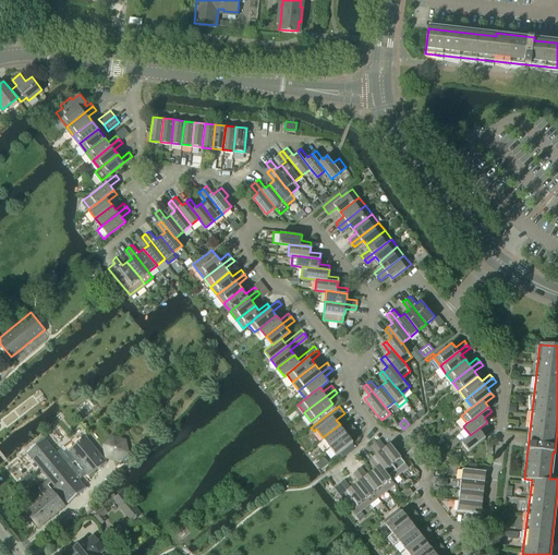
[(323,437),(329,445),(354,425),(351,422),(343,429),(340,424),(323,437)]
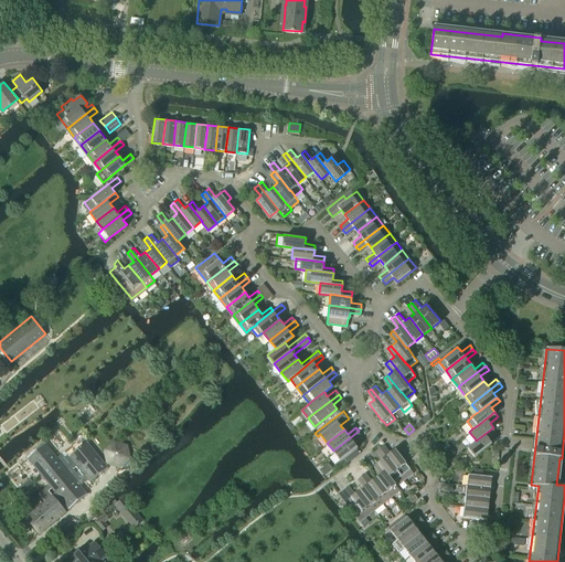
[(476,441),(476,439),(468,446),(475,456),(491,442),(488,437),(496,431),(493,427),(476,441)]
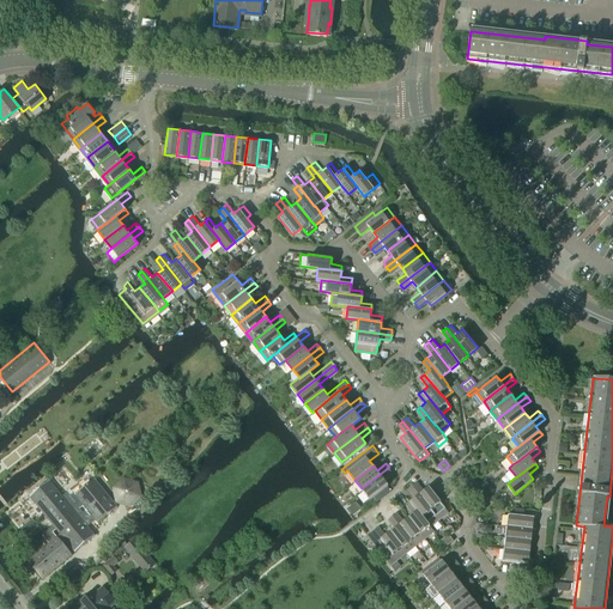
[(389,467),(362,488),(370,498),(388,483),(383,479),(393,472),(389,467)]
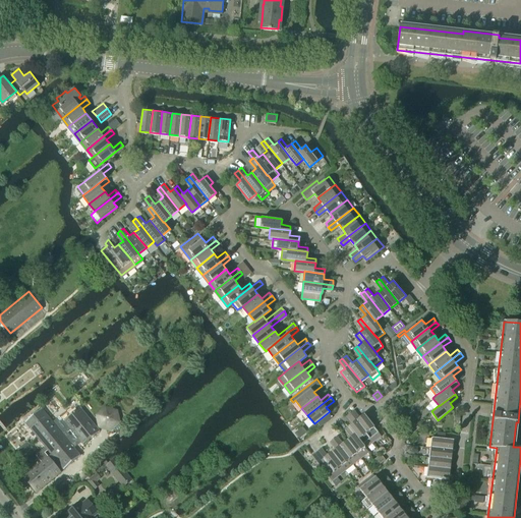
[(75,401),(52,420),(73,446),(80,441),(82,443),(99,429),(79,405),(79,406),(75,401)]
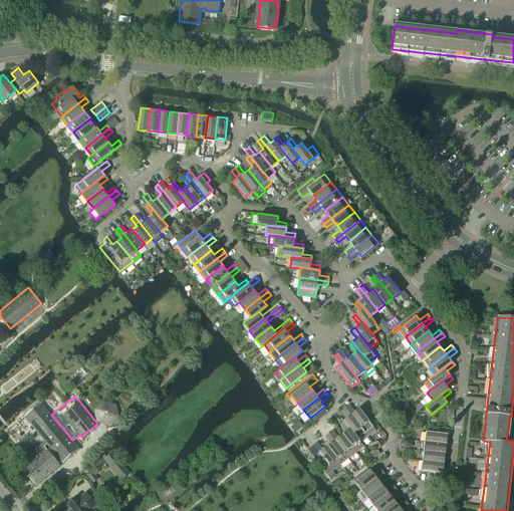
[(95,409),(97,420),(109,423),(117,416),(115,404),(104,401),(95,409)]
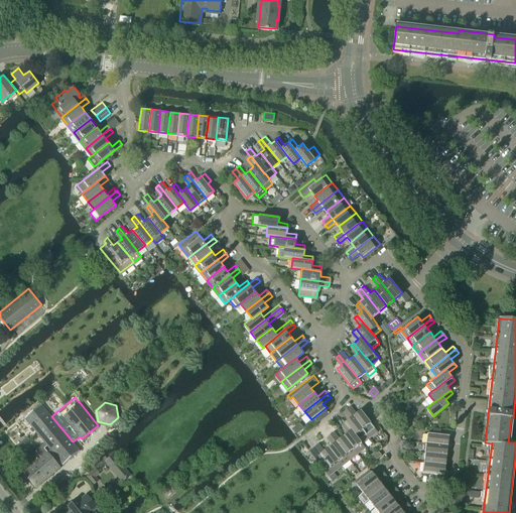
[(51,416),(40,403),(24,416),(45,441),(62,463),(80,450),(73,441),(51,416)]
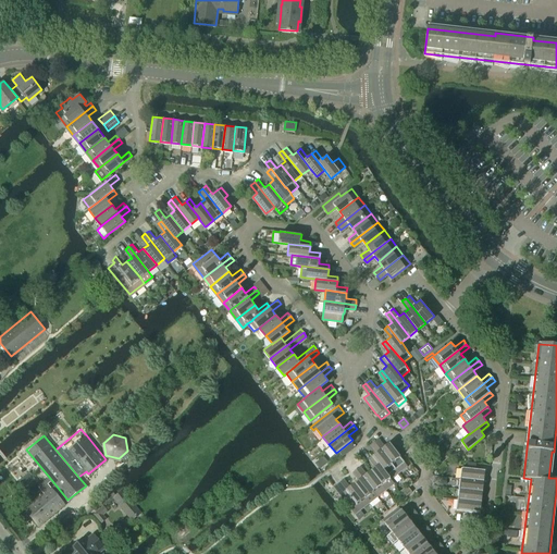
[(379,438),(374,440),(399,471),(408,465),(404,460),(390,442),(385,445),(379,438)]
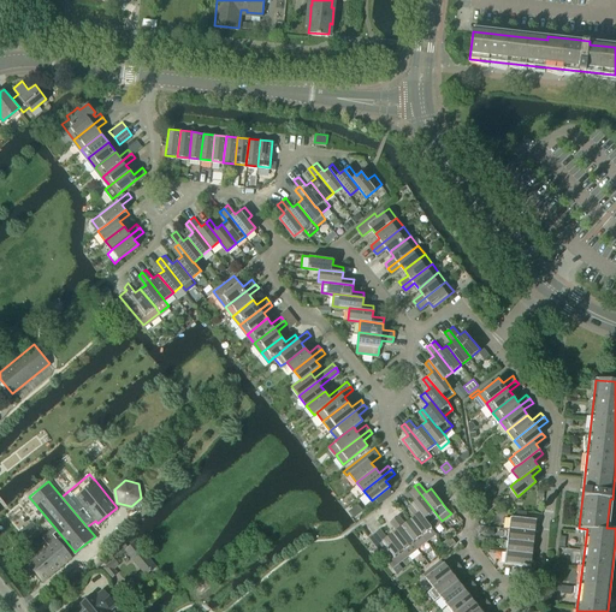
[(414,486),(410,489),(418,499),(413,503),(428,523),(433,528),(442,521),(414,486)]
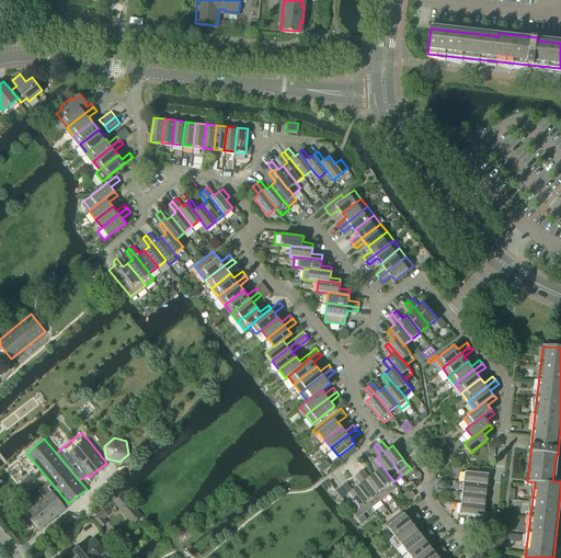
[(376,458),(371,460),(378,469),(374,473),(388,491),(397,485),(395,481),(390,477),(376,458)]
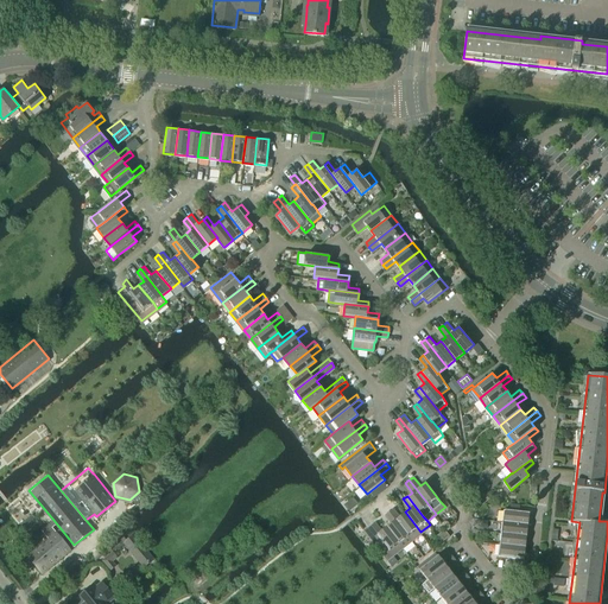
[(393,507),(388,510),(412,539),(420,532),(405,512),(400,515),(393,507)]
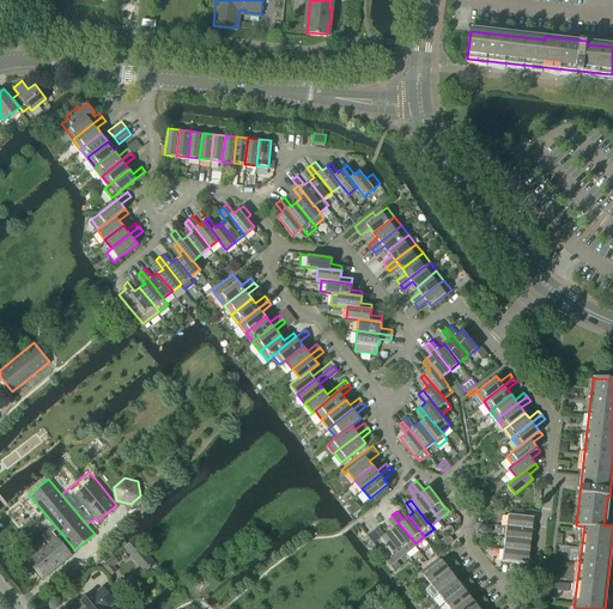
[(508,512),(507,524),(533,527),(534,515),(508,512)]
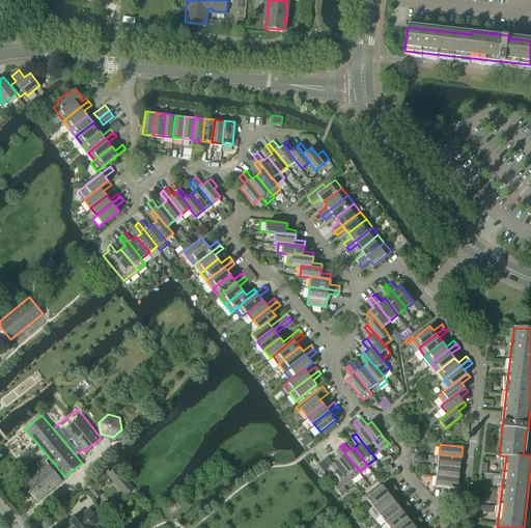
[(339,446),(336,448),(342,456),(338,460),(352,477),(360,471),(339,446)]
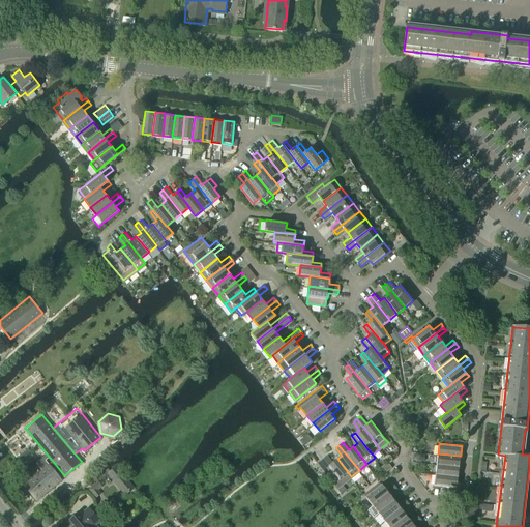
[(438,454),(437,463),(459,466),(461,456),(438,454)]
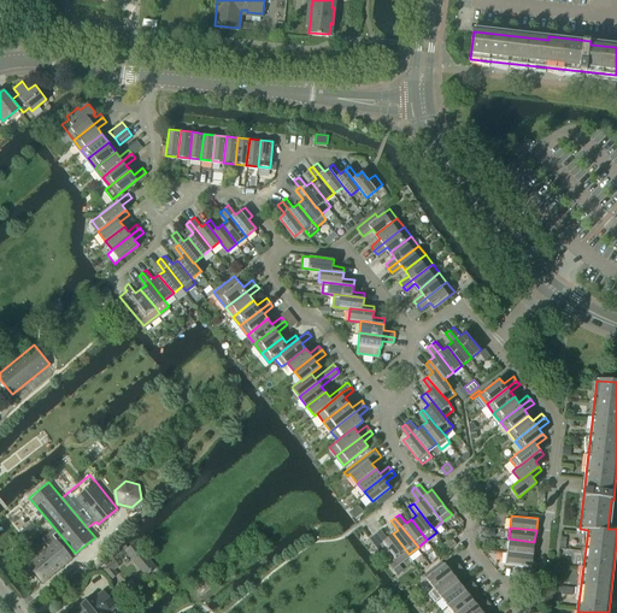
[(52,529),(42,537),(50,546),(29,563),(43,581),(71,556),(53,534),(54,532),(52,529)]
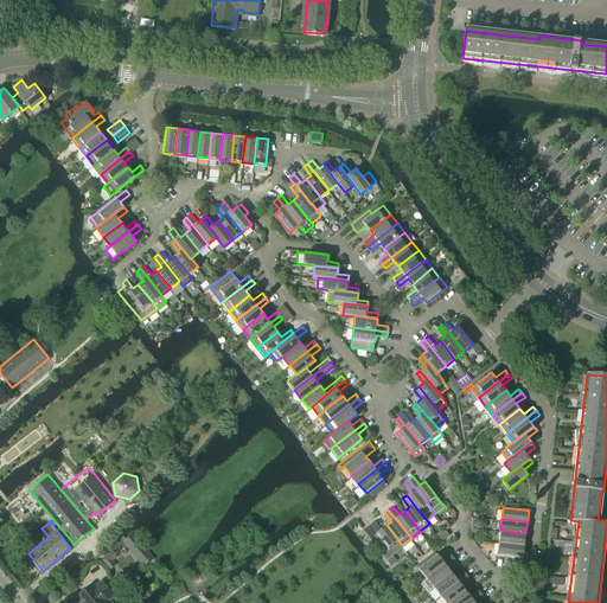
[(374,527),(368,532),(387,557),(402,545),(387,525),(382,528),(375,520),(370,524),(374,527)]
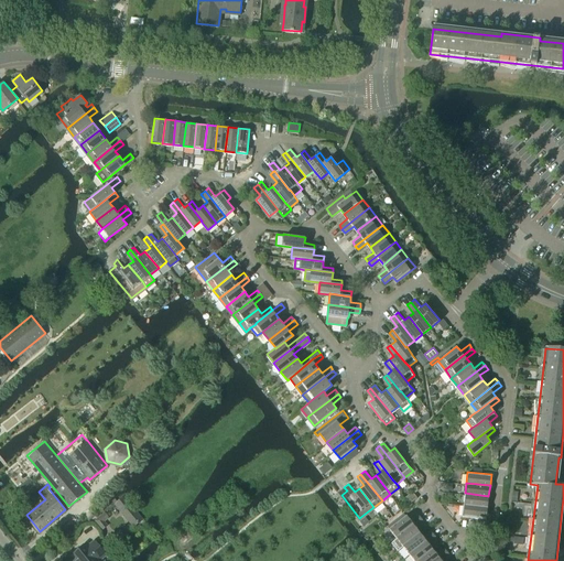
[(465,493),(464,504),(487,506),(488,496),(465,493)]
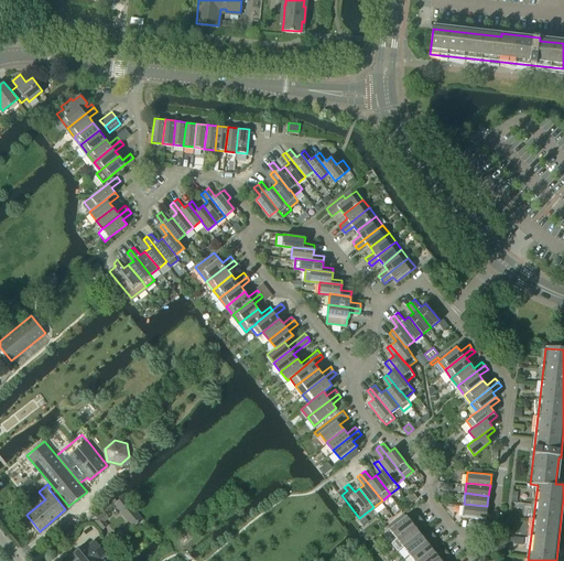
[(142,517),(123,495),(118,500),(116,497),(112,499),(115,503),(117,500),(136,522),(142,517)]
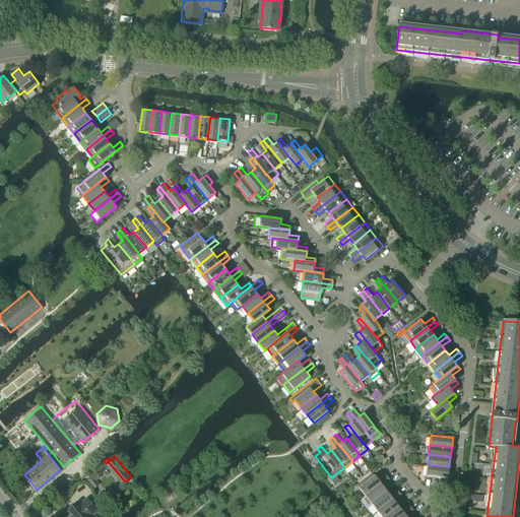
[(449,466),(428,464),(426,474),(448,477),(449,466)]
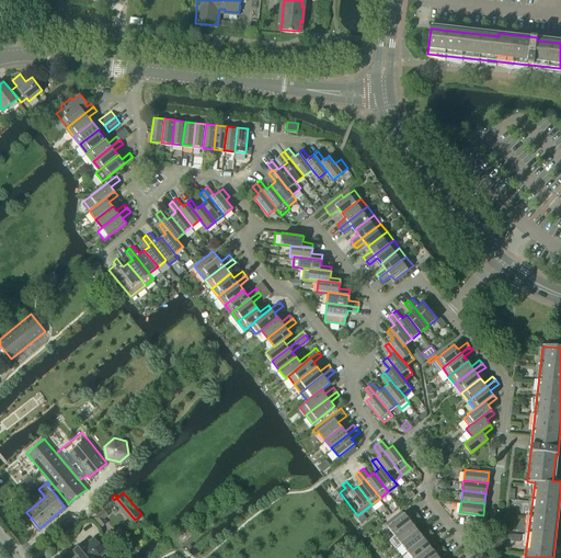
[(107,513),(104,509),(95,515),(99,520),(107,513)]
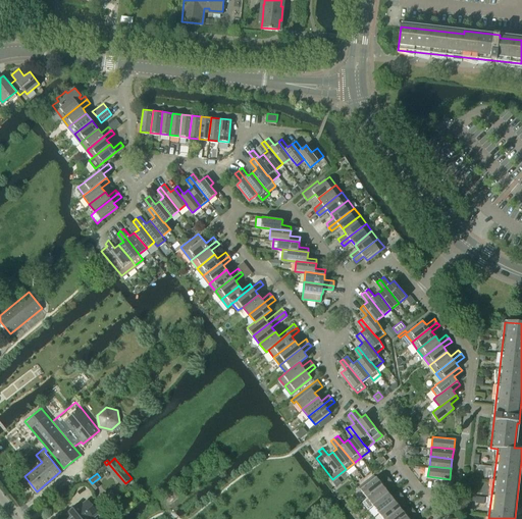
[(358,485),(367,497),(390,478),(387,474),(379,480),(376,476),(375,476),(373,473),(358,485)]
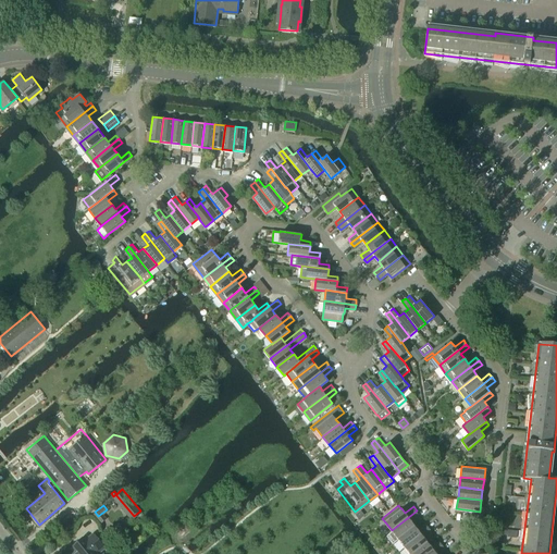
[(393,542),(398,538),(415,525),(411,520),(419,514),(417,511),(392,530),(386,534),(393,542)]
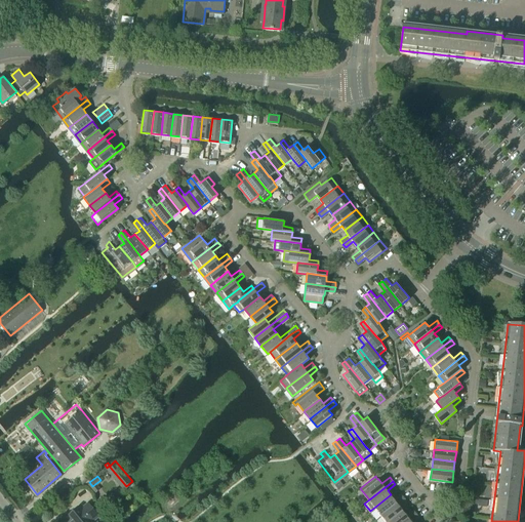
[(375,507),(381,515),(405,496),(402,493),(394,499),(391,494),(375,507)]
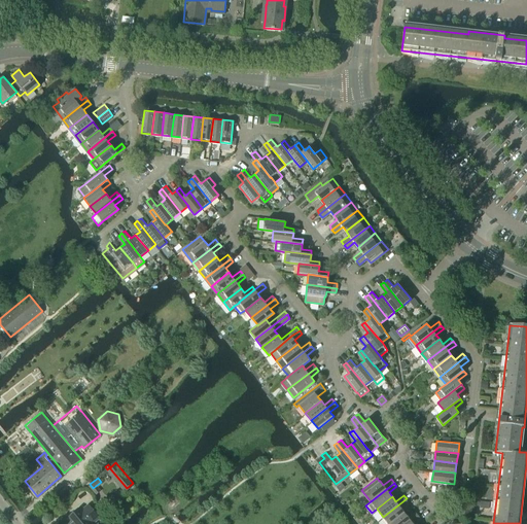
[(383,517),(387,523),(389,523),(405,513),(401,509),(409,502),(407,498),(383,517)]
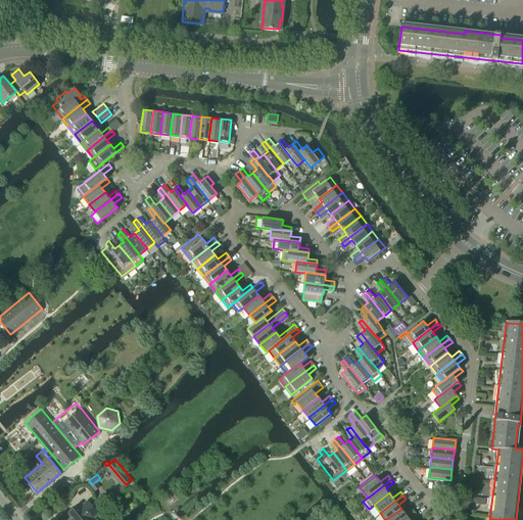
[(65,515),(66,514),(70,519),(92,519),(94,519),(94,518),(93,518),(92,517),(98,512),(88,500),(82,505),(81,503),(81,502),(65,514),(65,515)]
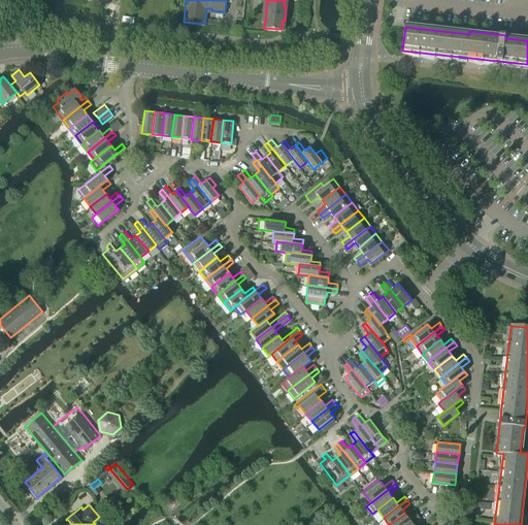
[(390,524),(405,524),(419,515),(417,512),(408,518),(405,514),(390,524)]
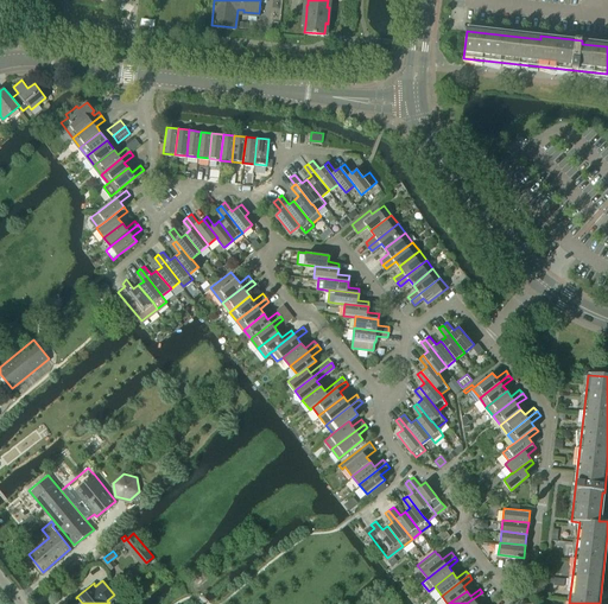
[(467,603),(476,603),(477,603),(486,597),(482,592),(467,603)]
